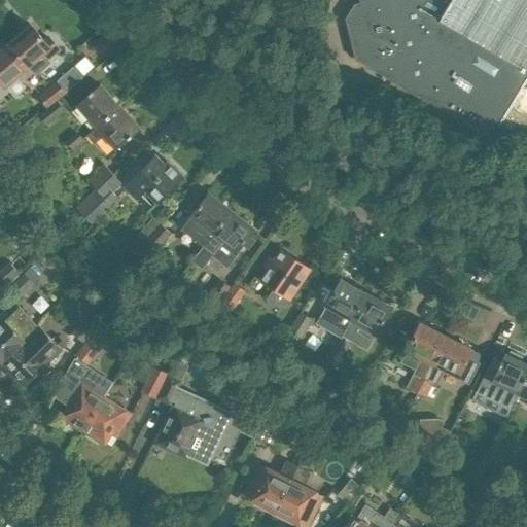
[(526,0),(358,0),(359,2),(354,3),(345,19),(355,59),(478,133),(499,128),(526,80),(526,0)]
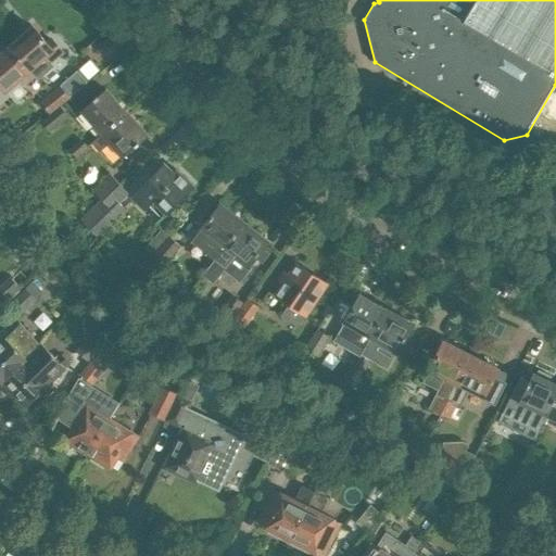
[(30,71),(35,76),(37,79),(52,66),(50,63),(62,52),(51,39),(47,42),(33,26),(9,46),(30,71)]
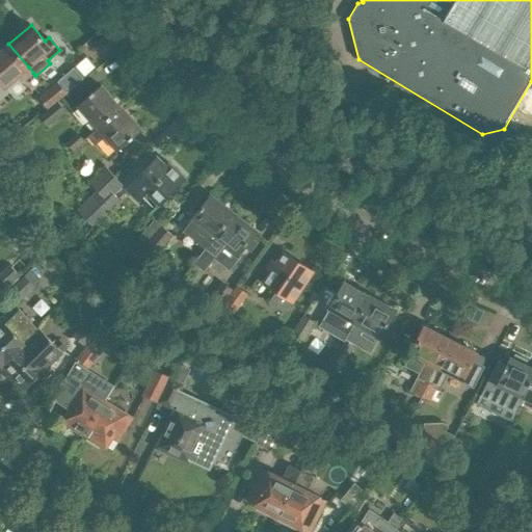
[(33,73),(29,68),(8,44),(0,51),(0,84),(2,83),(6,87),(17,78),(21,82),(33,73)]
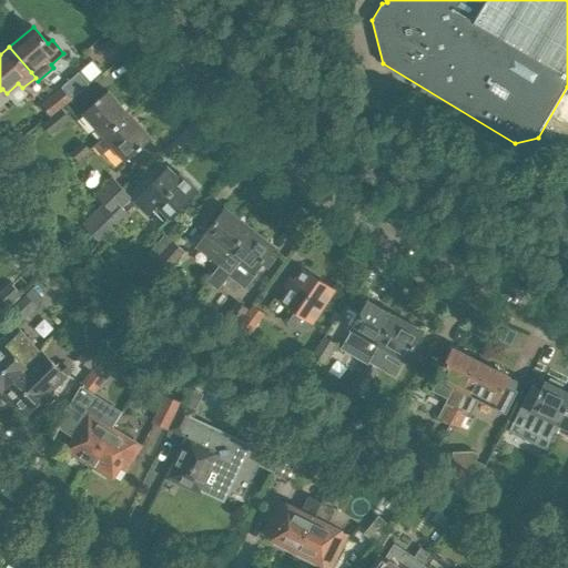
[(80,72),(62,87),(63,88),(71,99),(89,84),(80,72)]
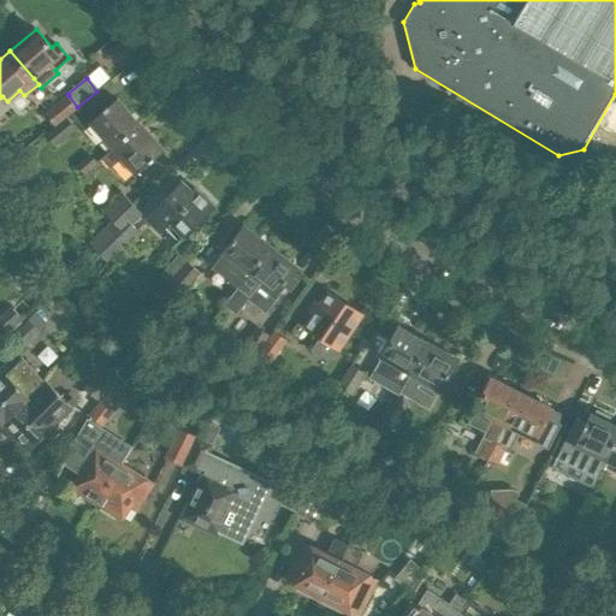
[(55,126),(78,108),(77,107),(69,95),(45,113),(55,126)]
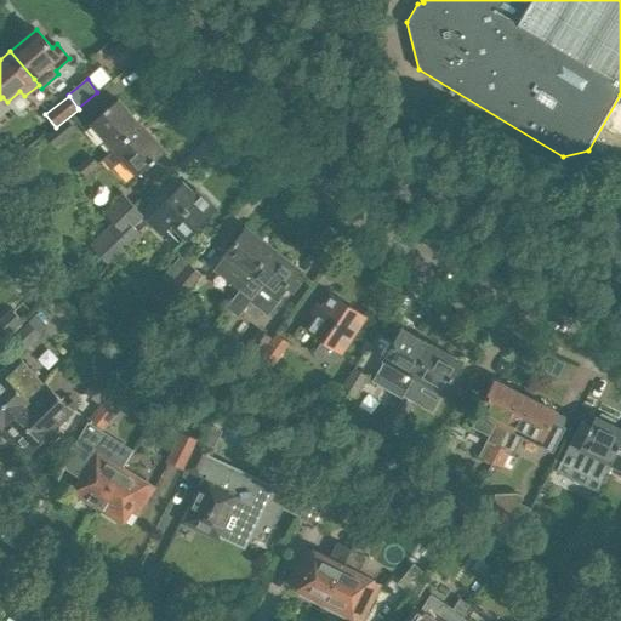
[(91,124),(114,149),(141,125),(119,100),(91,124)]
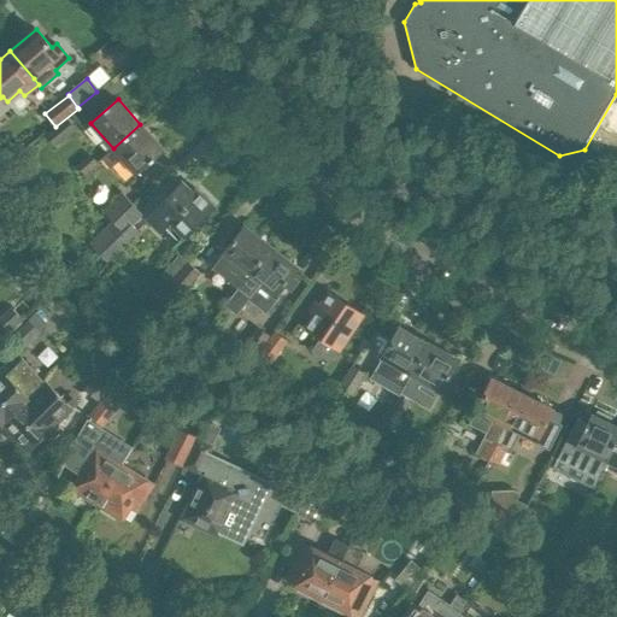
[(56,147),(77,130),(68,117),(46,135),(56,147)]
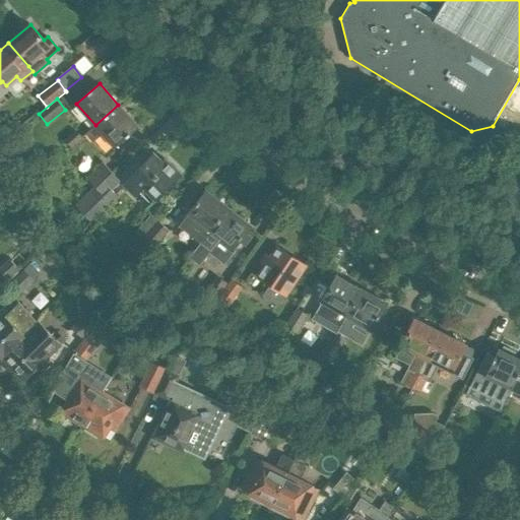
[(118,105),(95,125),(86,133),(93,141),(103,133),(114,146),(138,126),(119,104),(118,105)]
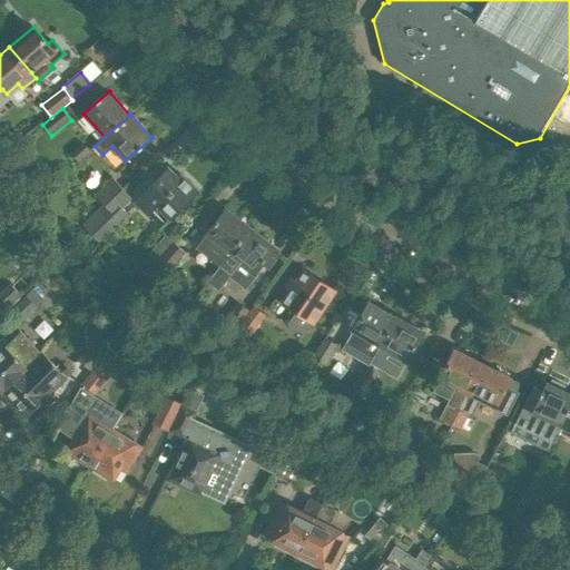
[(71,154),(78,160),(89,150),(82,144),(71,154)]
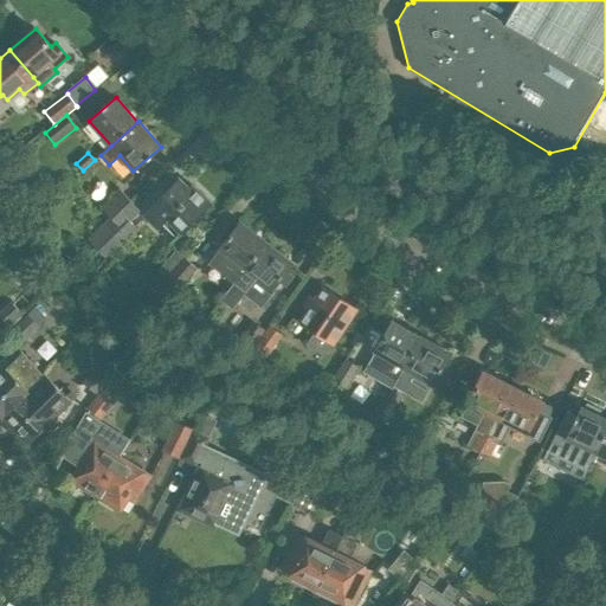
[(188,189),(179,180),(144,214),(158,227),(162,223),(176,237),(208,204),(191,186),(188,189)]
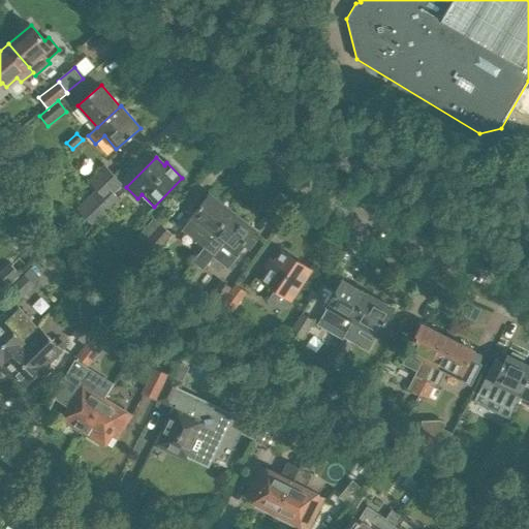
[(97,190),(114,174),(104,164),(88,181),(97,190)]
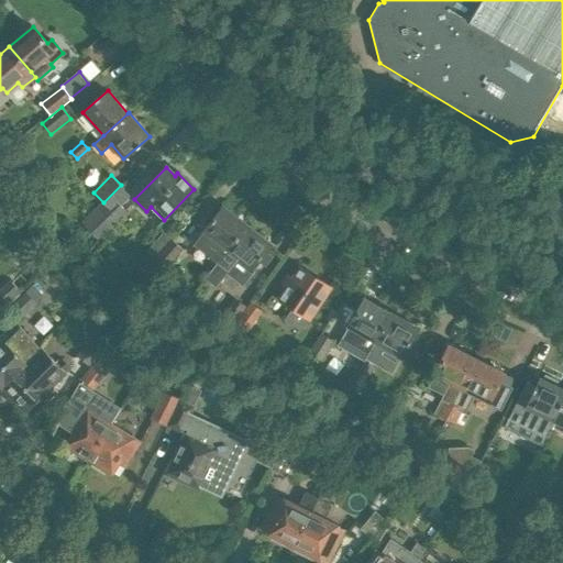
[(98,240),(127,212),(121,207),(132,196),(121,185),(103,202),(83,222),(98,240)]
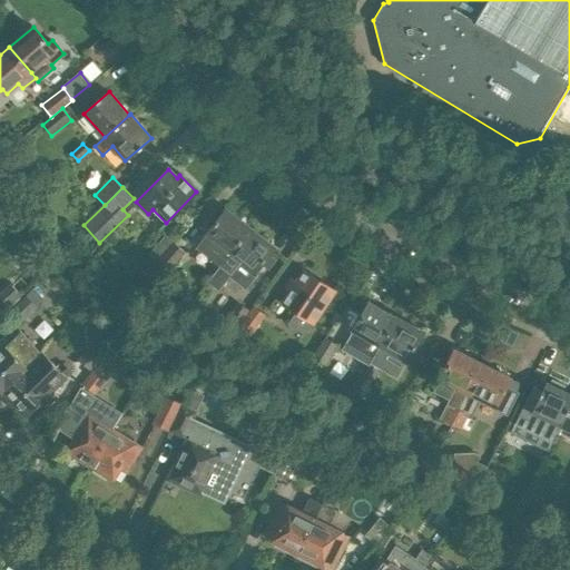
[(251,228),(226,208),(196,247),(220,266),(231,254),(251,228)]
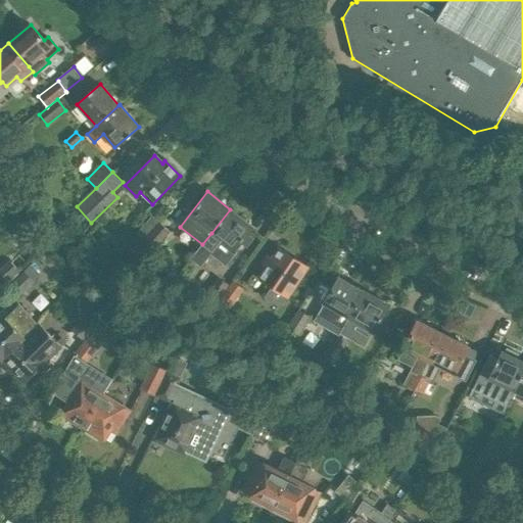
[(252,227),(230,209),(211,233),(202,244),(192,257),(202,265),(210,253),(228,267),(238,252),(235,250),(252,227)]
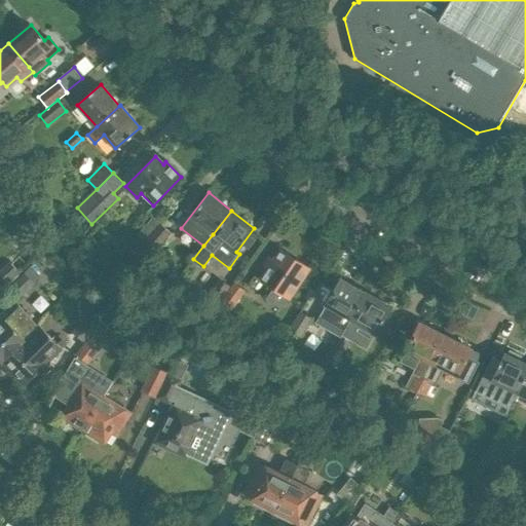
[(155,251),(172,233),(160,223),(145,240),(146,241),(137,252),(146,260),(155,250),(155,251)]
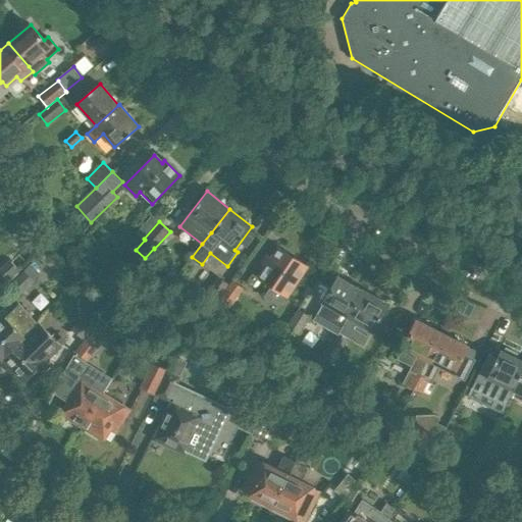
[(307,266),(278,247),(272,257),(270,256),(264,265),(265,266),(259,275),(272,284),(264,296),(278,306),(286,295),(307,266)]
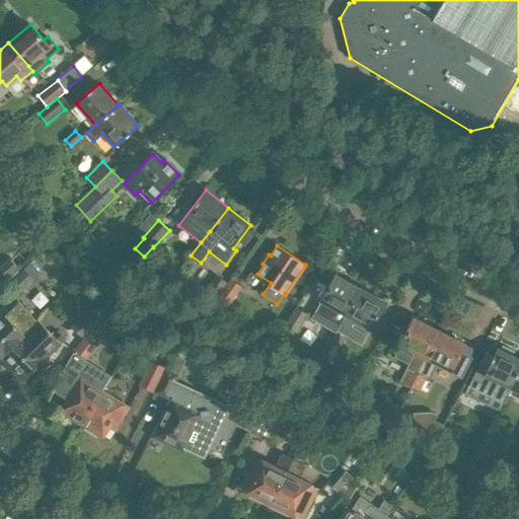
[(0,284),(19,268),(10,257),(0,266),(0,284)]
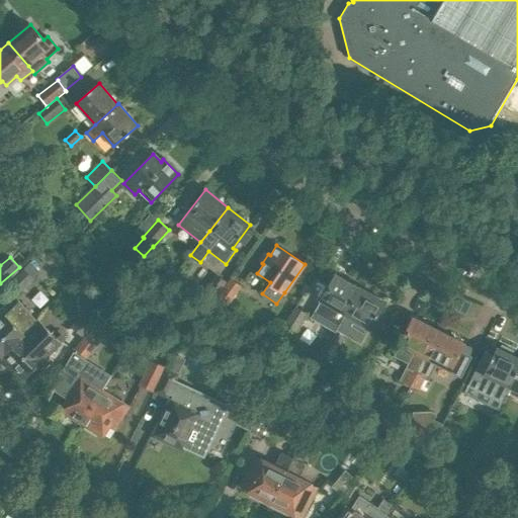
[(39,271),(30,262),(24,268),(23,268),(7,284),(17,295),(34,278),(33,277),(39,271)]
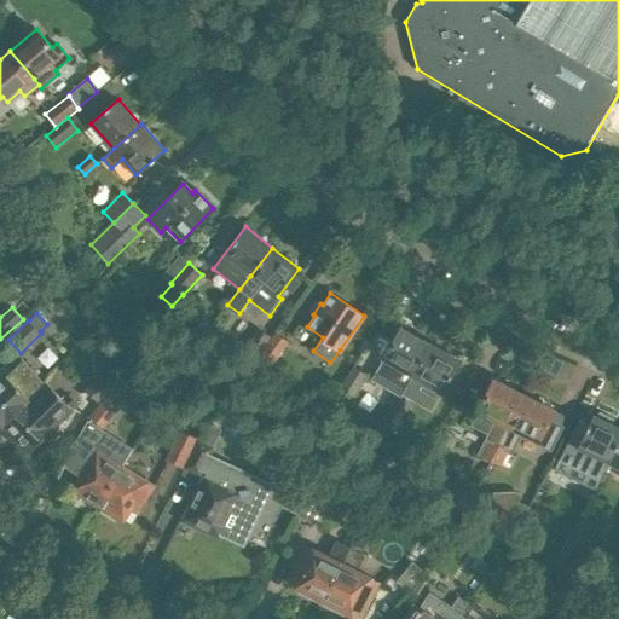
[(256,359),(272,336),(258,327),(242,348),(256,359)]
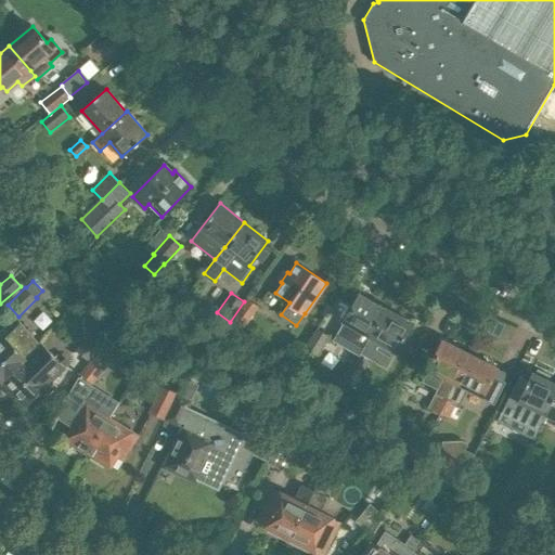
[(385,309),(359,294),(332,340),(358,356),(385,309)]
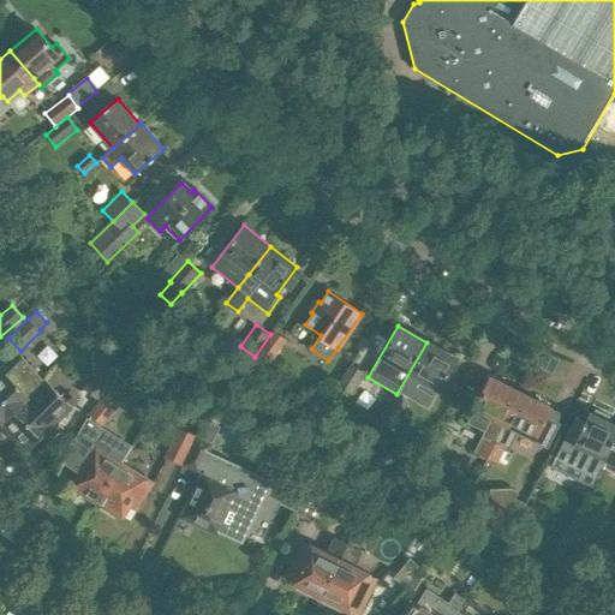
[(272,363),(287,340),(274,330),(257,353),(272,363)]
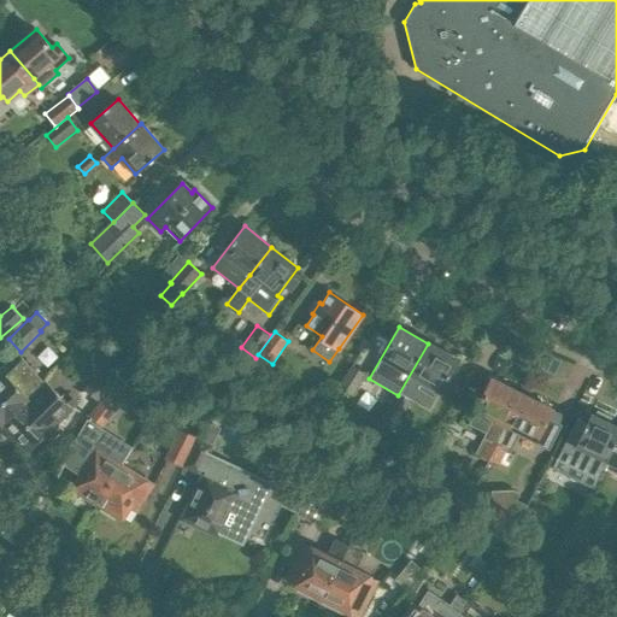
[(428,344),(398,395),(392,407),(403,413),(415,392),(418,394),(423,386),(438,394),(458,359),(429,342),(428,344)]
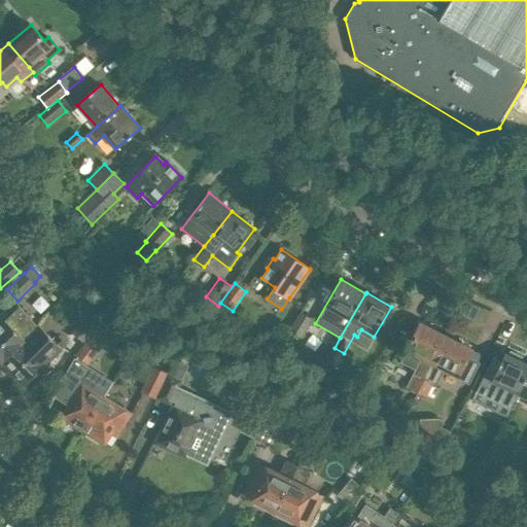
[(0,361),(2,363),(25,340),(39,326),(23,311),(24,311),(14,302),(0,315),(0,316),(1,318),(0,318),(0,361)]
